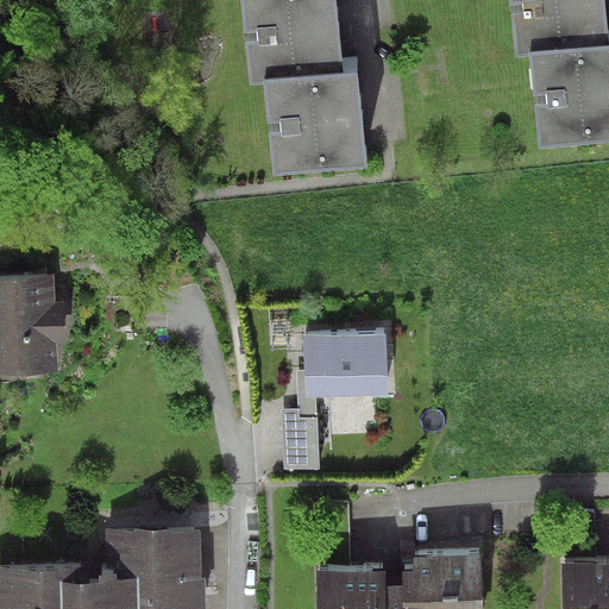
[(341,61),(336,0),(243,0),(250,69),(268,68),(277,158),(369,149),(359,58),(341,61)]
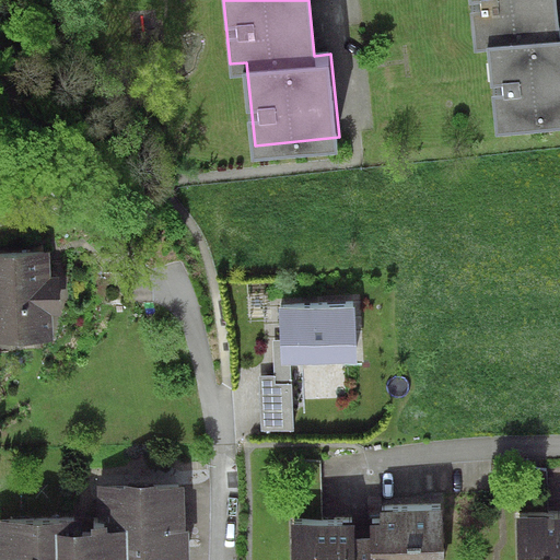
[(559,24),(553,25),(551,0),(467,0),(471,35),(483,34),(491,117),(559,111),(559,24)]
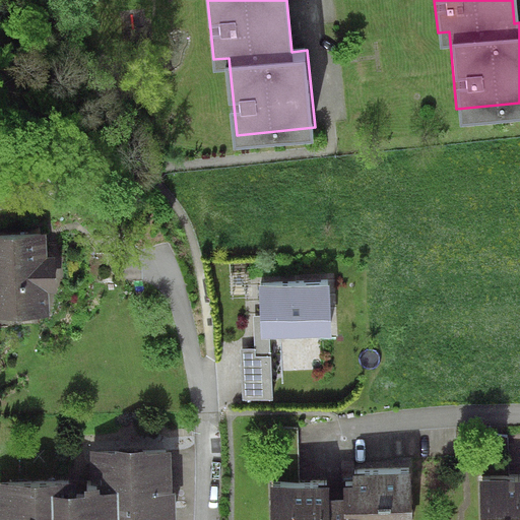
[(46,235),(0,236),(0,319),(50,317),(49,294),(58,293),(57,257),(47,257),(46,235)]
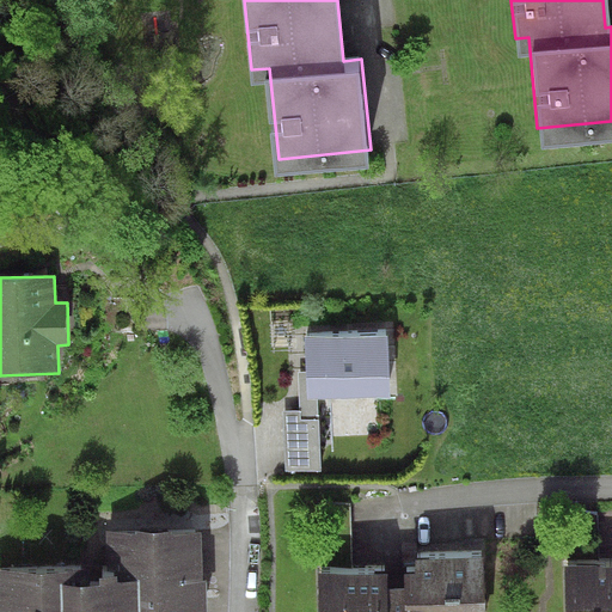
[(306,372),(307,399),(317,398),(391,396),(389,334),(305,337),(306,372)]
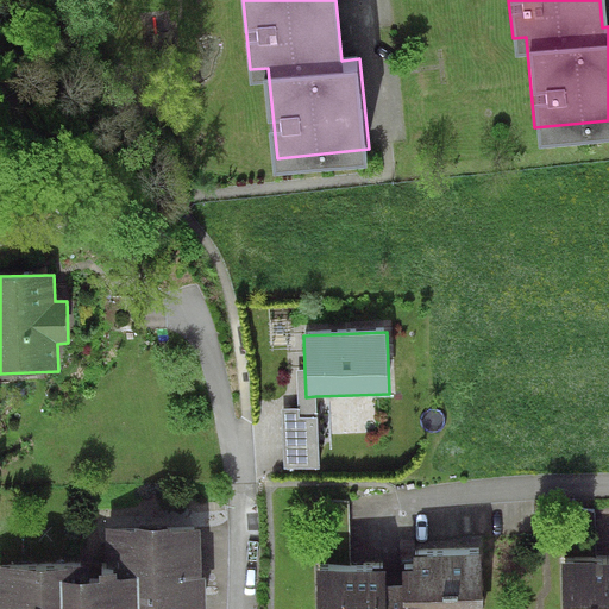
[(281,408),(281,418),(316,416),(315,396),(306,397),(305,370),(296,370),(297,408),(281,408)]
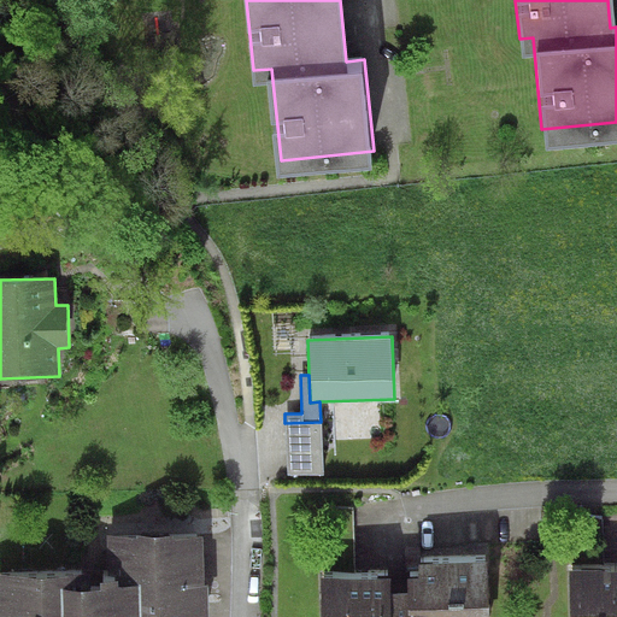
[(323,475),(321,422),(285,423),(287,476),(323,475)]
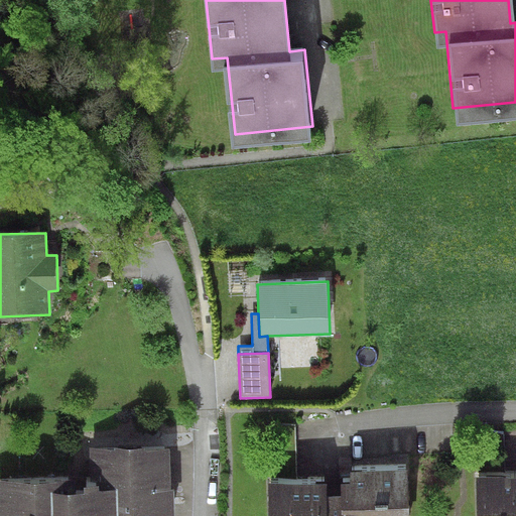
[(268,479),(297,479),(295,424),(266,425),(268,479)]
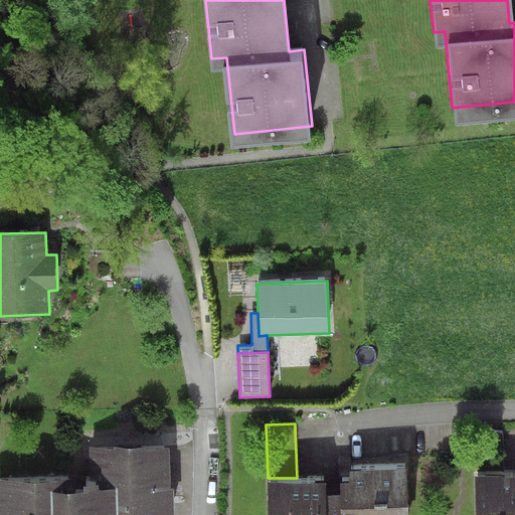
[(476,472),(504,471),(503,431),(475,432),(476,472)]
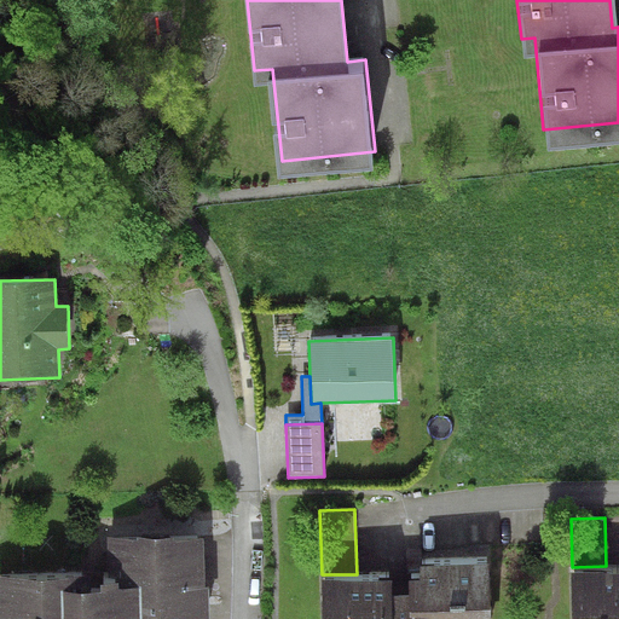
[(82,577),(0,578),(0,618),(209,618),(209,588),(206,588),(204,538),(179,539),(179,536),(137,537),(137,541),(110,541),(111,586),(102,586),(102,593),(84,594),(82,577)]
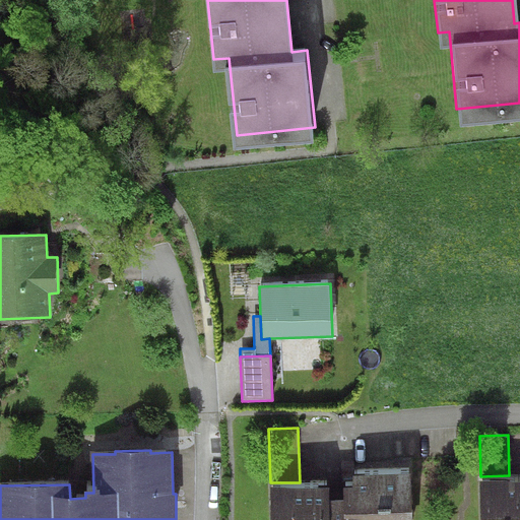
[(300,482),(270,482),(271,519),(411,519),(410,468),(352,470),(352,481),(343,481),(343,494),(329,494),(329,481),(300,482)]
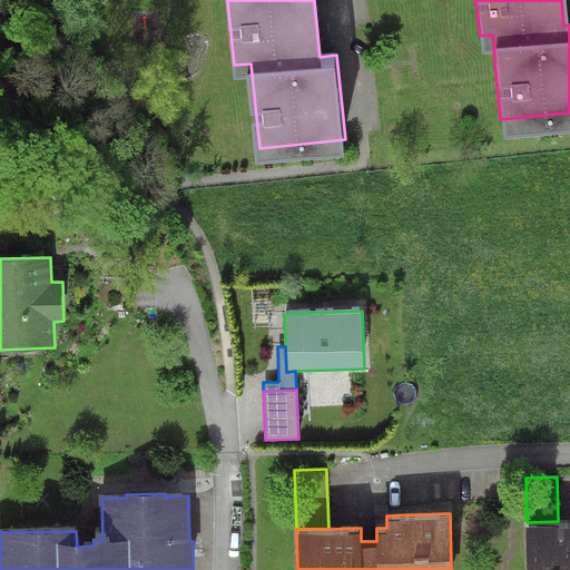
[(569,569),(569,520),(558,521),(527,522),(528,569),(569,569)]
